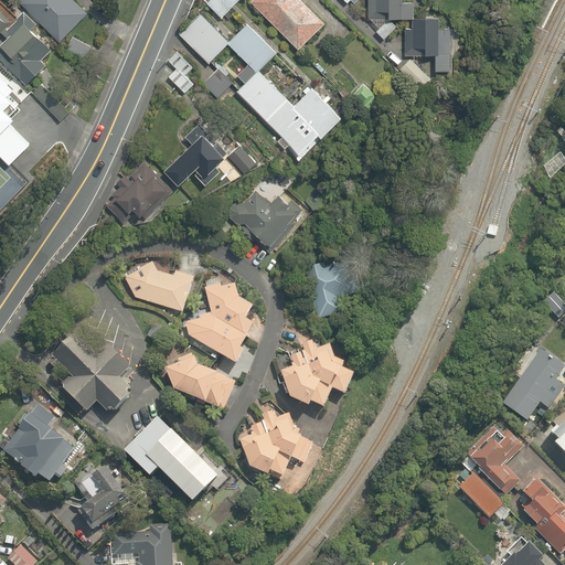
[(21,0),(19,3),(60,40),(85,11),(72,0),(21,0)]
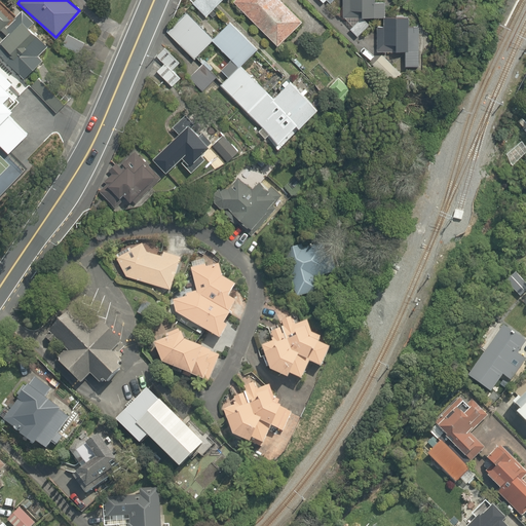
[(220,0),(195,0),(192,3),(205,16),(220,0)]
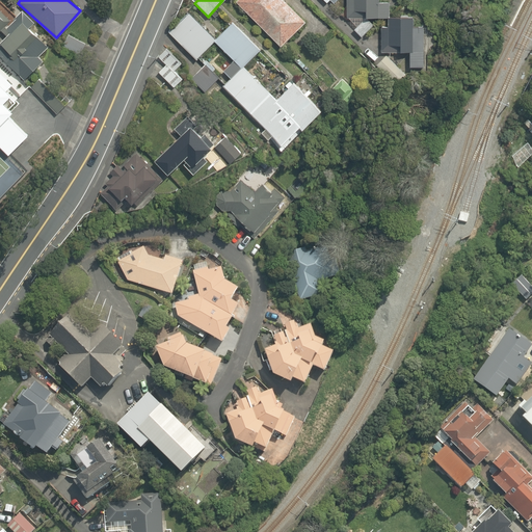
[(236,0),(235,2),(280,47),(303,23),(280,0),(236,0)]
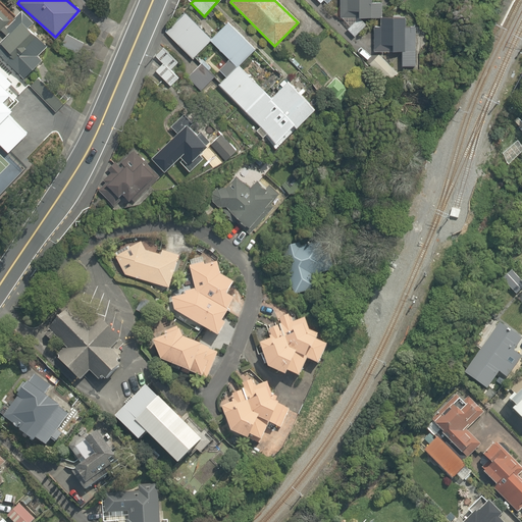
[(340,0),(340,17),(357,18),(357,15),(381,16),(382,0),(340,0)]
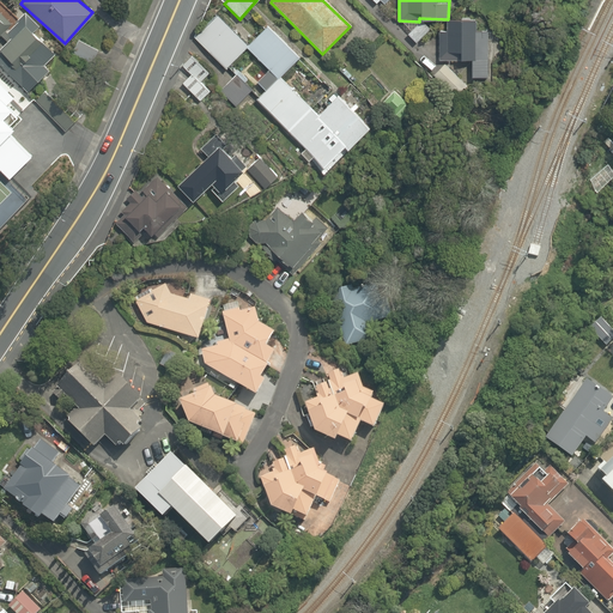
[(59,59),(38,40),(46,32),(30,17),(24,12),(10,26),(0,18),(0,36),(6,42),(0,47),(0,66),(28,92),(59,59)]
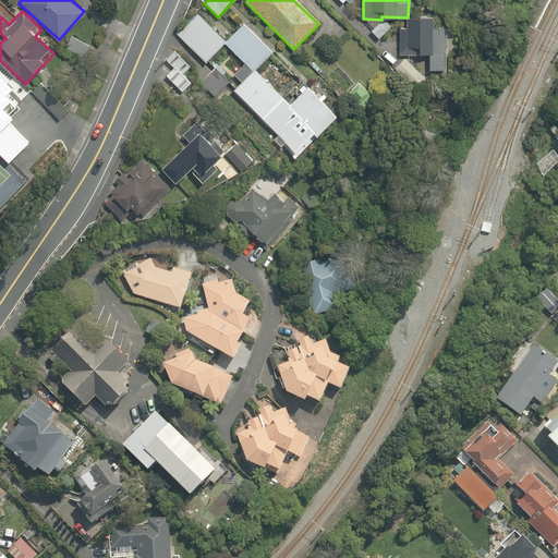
[(210,59),(226,44),(252,71),(231,92),(276,136),(273,140),(280,147),(284,144),(298,157),(337,117),(306,86),(289,104),(255,71),(274,52),(243,22),(222,41),(196,15),(178,35),(206,63),(213,70),(202,82),(215,95),(226,84),(231,79),(210,59)]
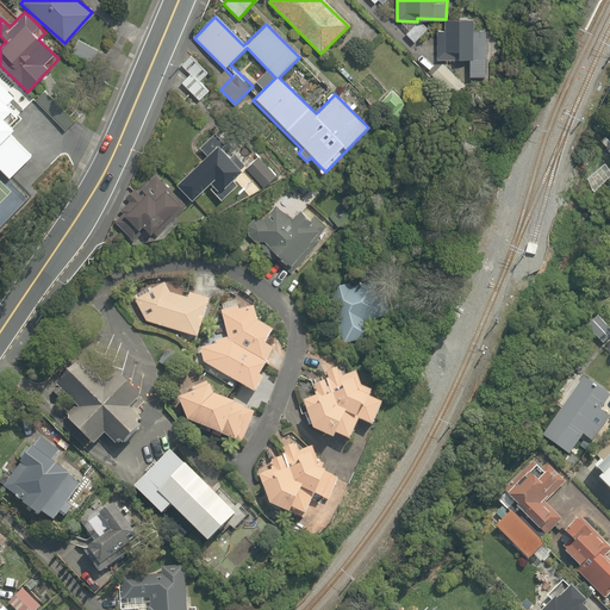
[(471,20),(442,20),(442,31),(436,30),(435,60),(441,61),(467,61),(467,79),(483,79),(484,61),(485,31),(471,30),(471,20)]
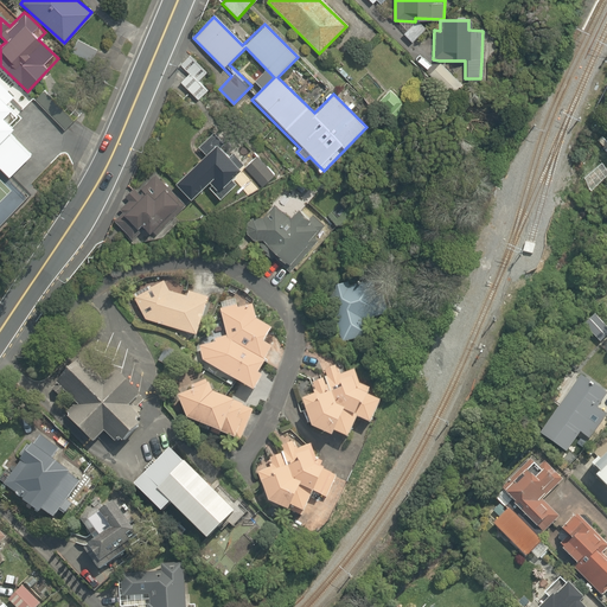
[(422,25),(419,29),(415,24),(402,33),(410,43),(422,32),(426,30),(422,25)]
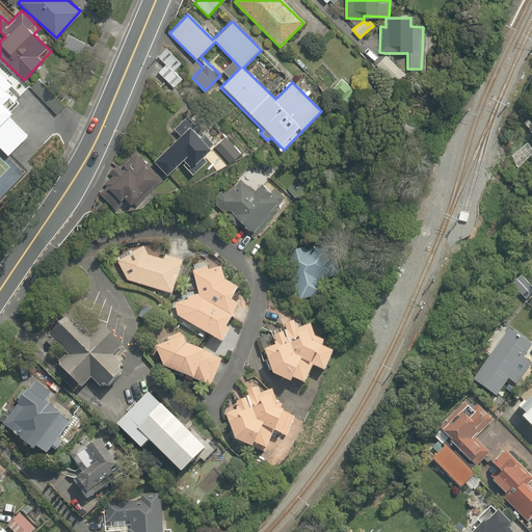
[(180,63),(165,49),(157,57),(164,64),(158,71),(174,87),(182,79),(174,71),(180,63)]
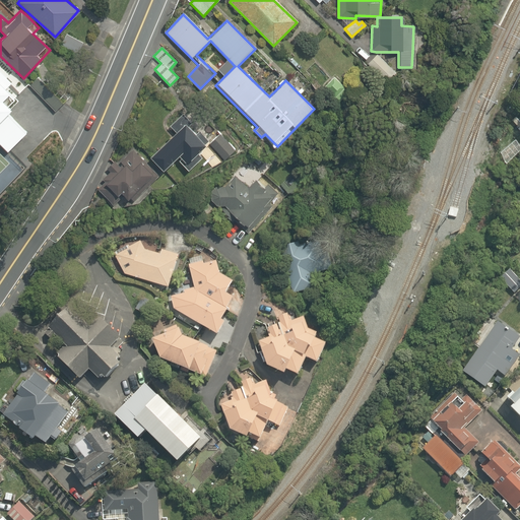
[(6,106),(16,96),(0,80),(0,122),(11,111),(6,106)]
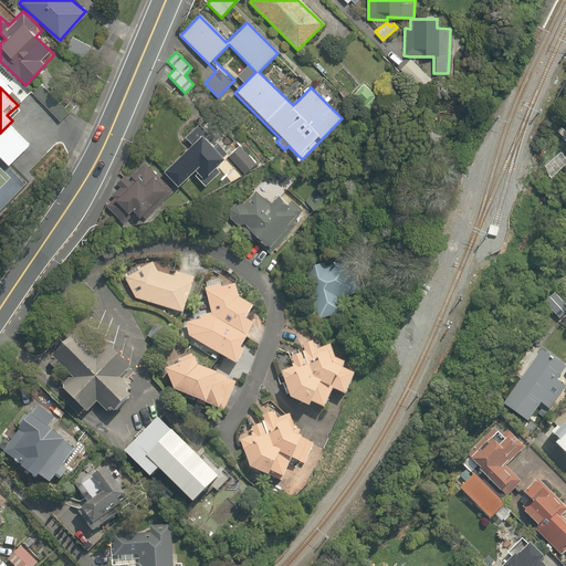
[(227,156),(219,148),(203,132),(197,124),(182,138),(188,145),(160,170),(177,188),(195,171),(202,179),(227,156)]
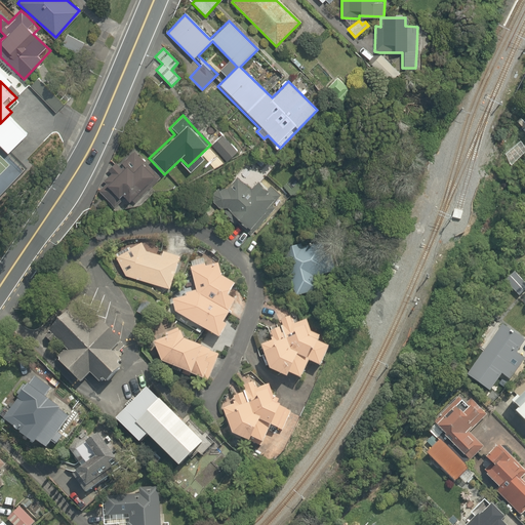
[(236,152),(221,136),(210,147),(226,162),(236,152)]
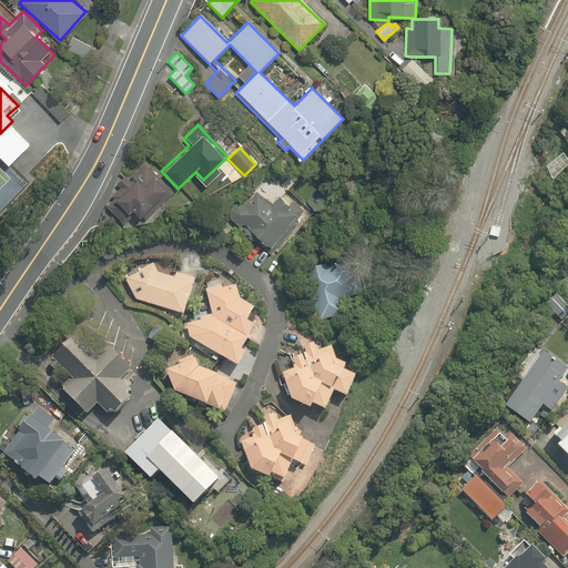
[(130,219),(139,227),(172,195),(144,166),(102,208),(121,226),(130,219)]
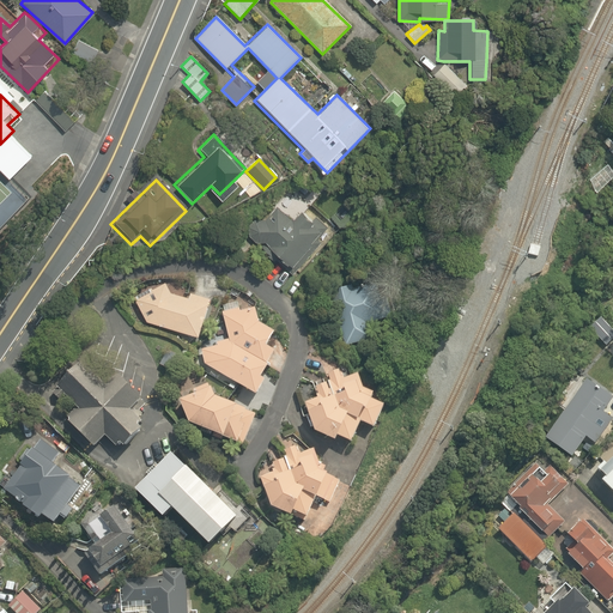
[(292,223),(272,206),(250,234),(267,247),(261,255),(291,279),(297,271),(316,247),(311,242),(317,235),(325,225),(315,218),(311,222),(299,213),(296,218),(292,223)]
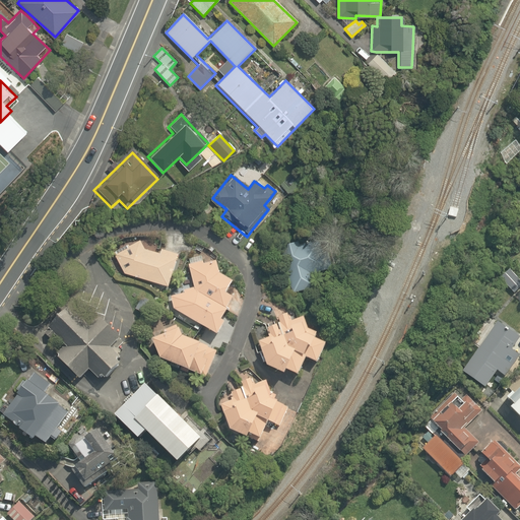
[(167,288),(177,256),(160,252),(159,255),(143,250),(139,243),(114,254),(124,275),(167,288)]
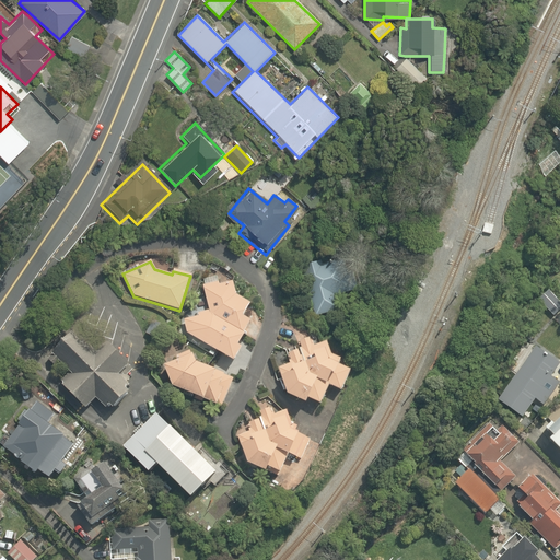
[(321,261),(301,267),(313,318),(333,314),(327,294),(341,291),(336,267),(322,270),(321,261)]
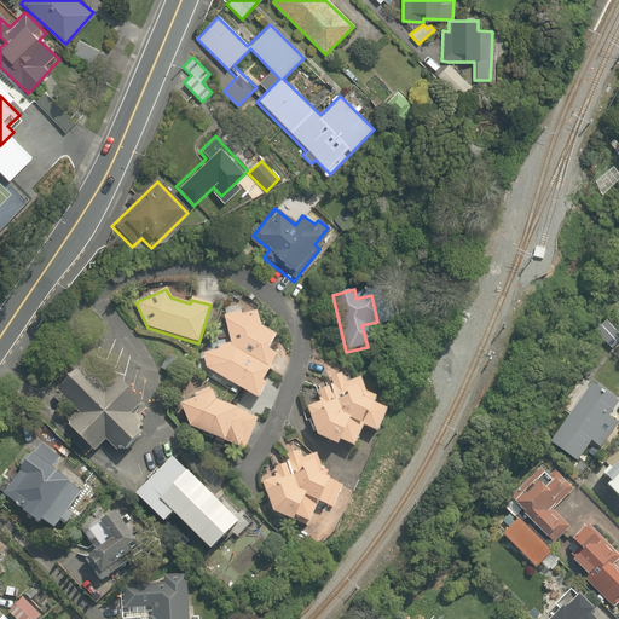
[(261,382),(290,334),(236,301),(197,366),(258,403),(267,386),(261,382)]
